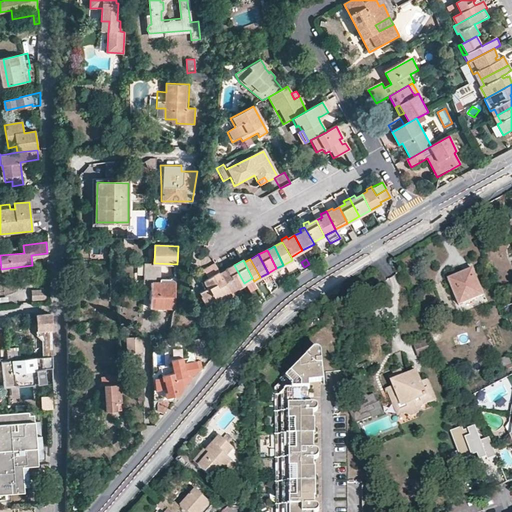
[(154,263),(145,262),(144,275),(152,276),(151,282),(151,283),(150,307),(175,308),(177,264),(154,263)]
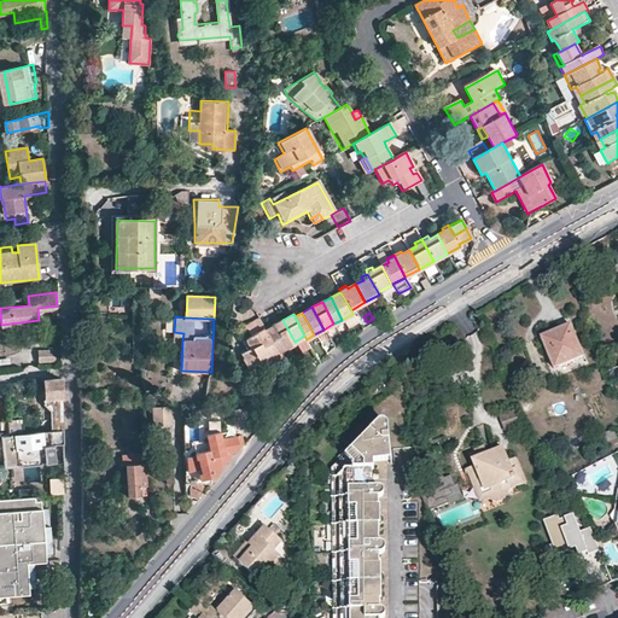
[(252,331),(243,336),(240,337),(245,348),(239,351),(242,356),(240,356),(246,367),(258,361),(261,363),(278,354),(277,351),(264,330),(262,326),(257,318),(248,322),(252,331)]
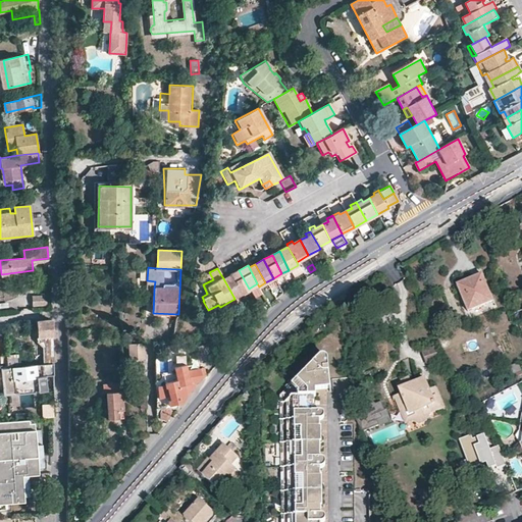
[(241,293),(249,289),(239,270),(231,274),(241,293)]
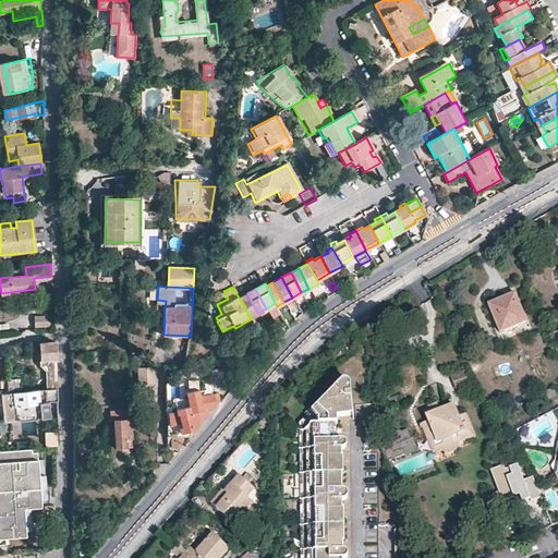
[(215,296),(219,303),(228,299),(223,291),(215,296)]
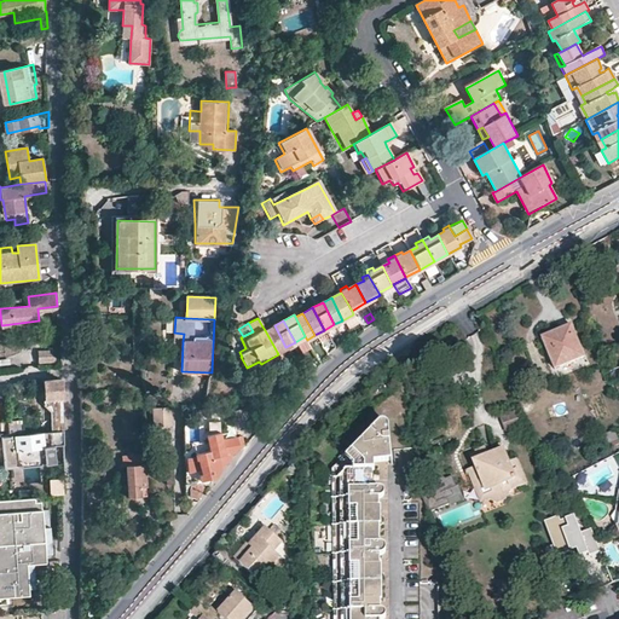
[(277,352),(285,347),(275,325),(265,330),(277,352)]
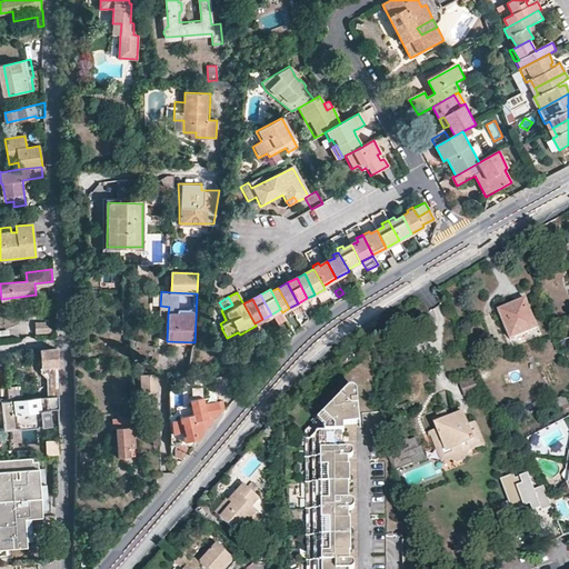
[(523,299),(498,309),(509,339),(535,328),(523,299)]
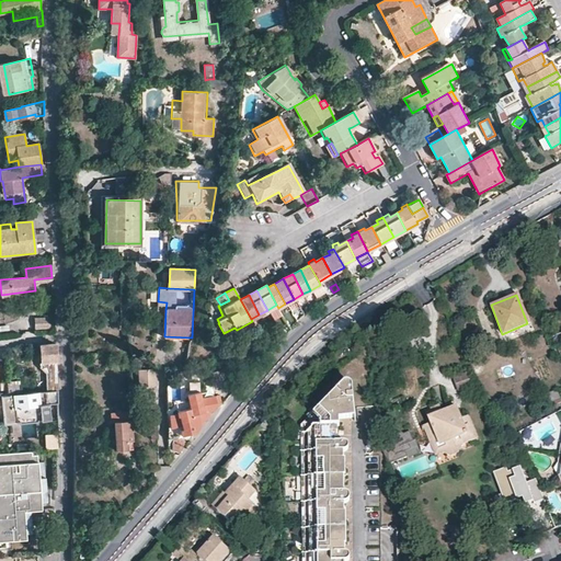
[(34,319),(35,330),(50,328),(49,318),(34,319)]
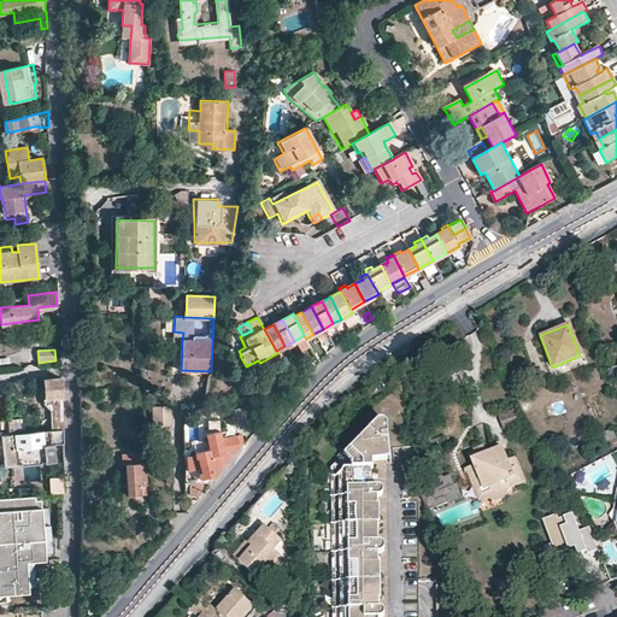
[(62,419),(60,377),(43,380),(43,410),(41,410),(40,412),(52,412),(52,422),(62,421),(62,419)]
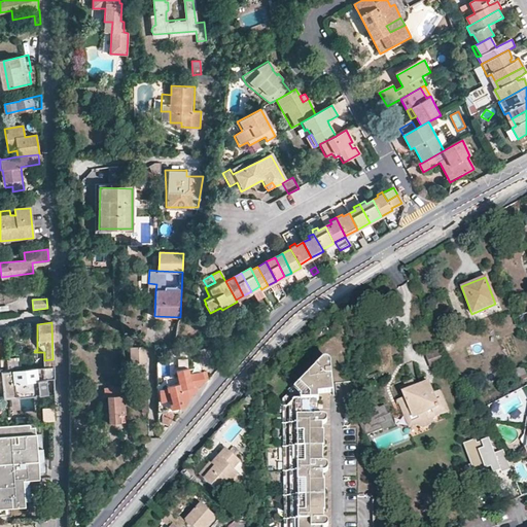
[(146,352),(146,337),(130,336),(130,352),(146,352)]
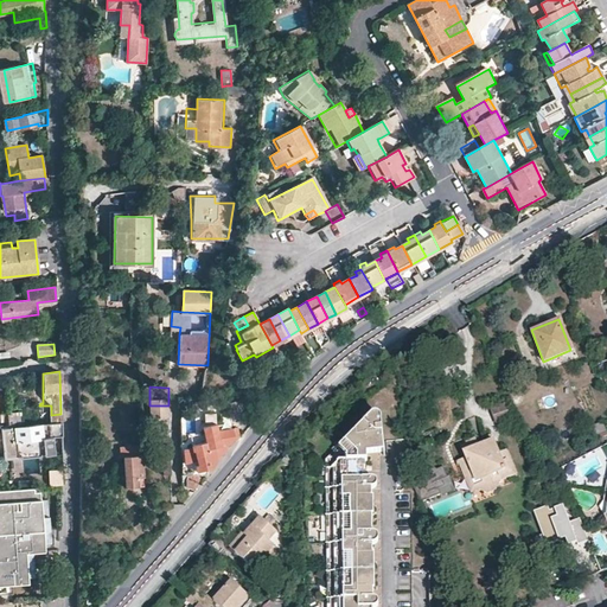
[(493,426),(509,420),(504,403),(487,409),(493,426)]
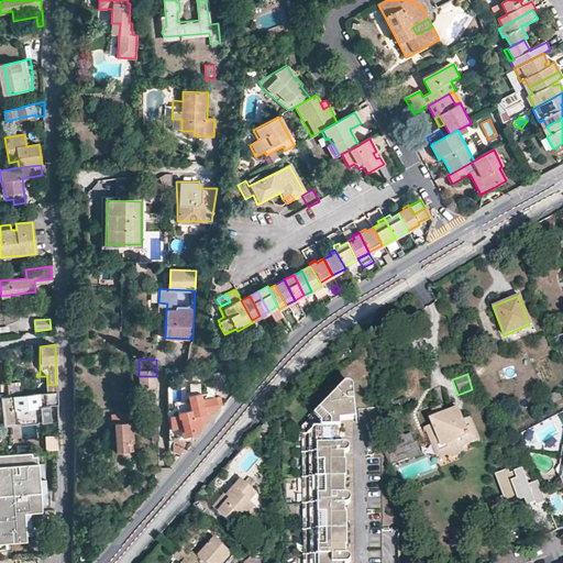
[(8,385),(9,394),(21,393),(20,384),(8,385)]
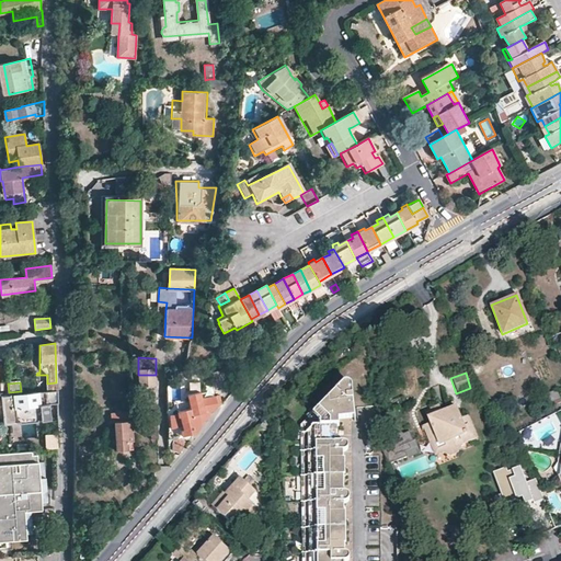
[(299,428),(300,560),(346,560),(347,560),(347,558),(345,556),(343,554),(343,546),(344,545),(344,511),(343,511),(342,504),(344,504),(346,503),(347,501),(347,500),(347,497),(345,495),(343,495),(342,478),(343,478),(343,461),(342,460),(342,454),(344,454),(346,451),(346,448),(345,446),(343,445),(335,445),(335,427),(338,427),(338,420),(353,420),(352,389),(351,386),(348,385),(345,384),(343,385),(299,428)]
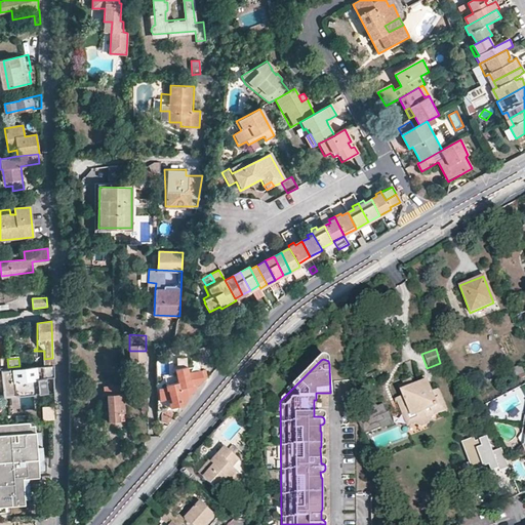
[(30,367),(30,368),(0,371),(0,392),(1,392),(2,399),(46,394),(44,379),(52,378),(52,373),(52,365),(30,367)]
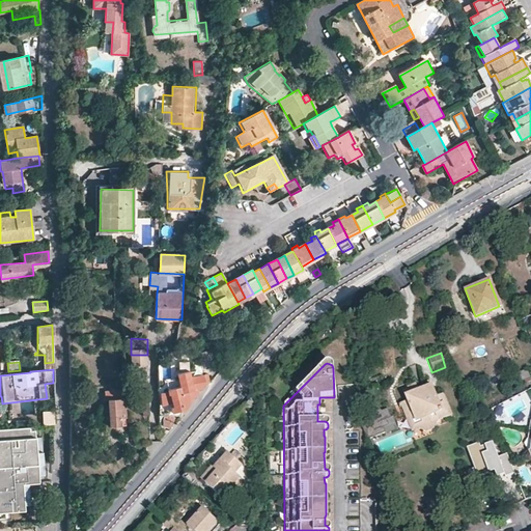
[(512,374),(515,382),(528,376),(526,369),(512,374)]
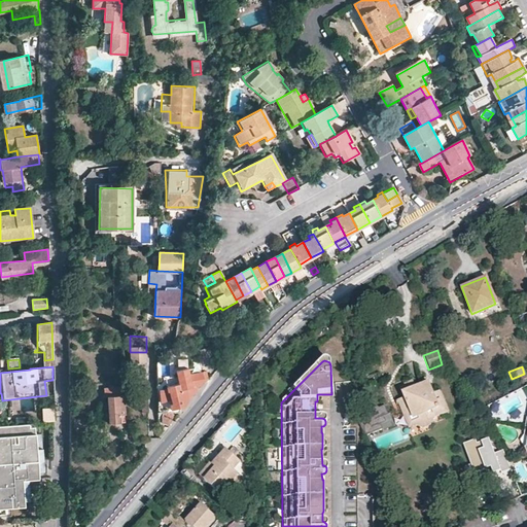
[(166,388),(159,389),(160,402),(170,399),(171,402),(169,402),(170,409),(184,406),(198,388),(198,385),(201,385),(204,382),(202,371),(189,374),(188,370),(176,373),(178,383),(166,386),(166,388)]
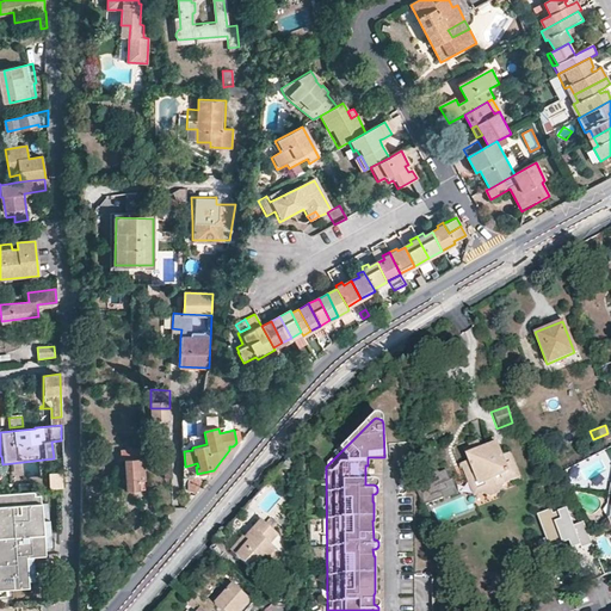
[(461,462),(467,476),(475,474),(475,476),(468,479),(474,494),(489,488),(487,481),(494,479),(497,486),(519,477),(510,452),(503,455),(499,448),(492,450),(489,444),(481,448),(479,440),(469,443),(471,451),(474,457),(468,460),(461,462)]
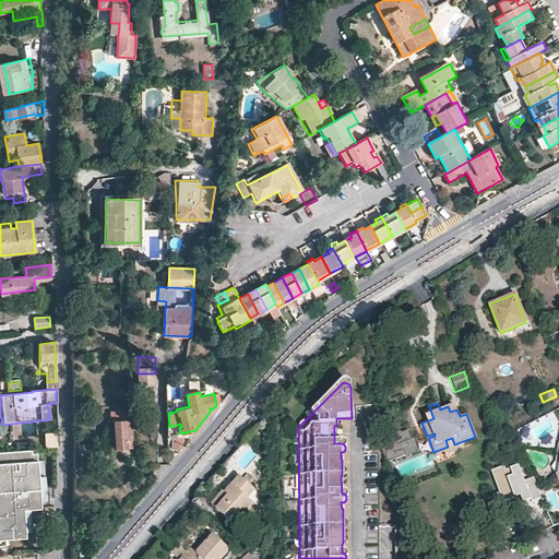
[(131,437),(130,411),(110,412),(109,419),(114,419),(115,449),(126,448),(126,440),(129,439),(131,437)]
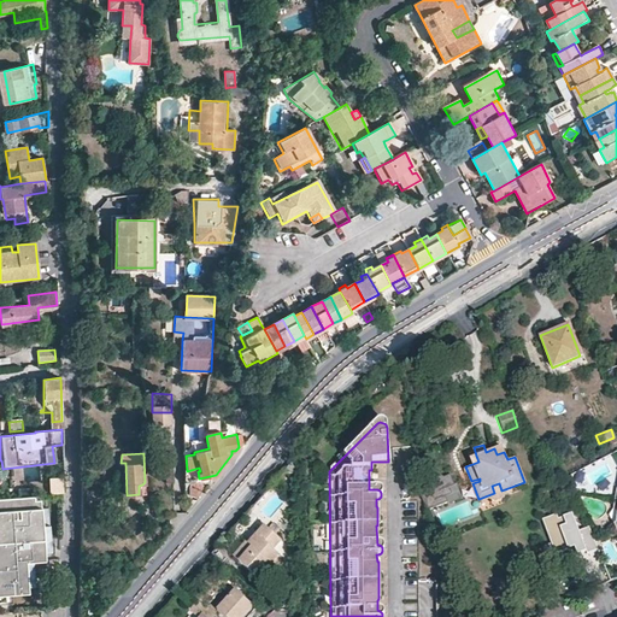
[(174,465),(160,465),(160,471),(166,471),(168,482),(175,482),(174,465)]
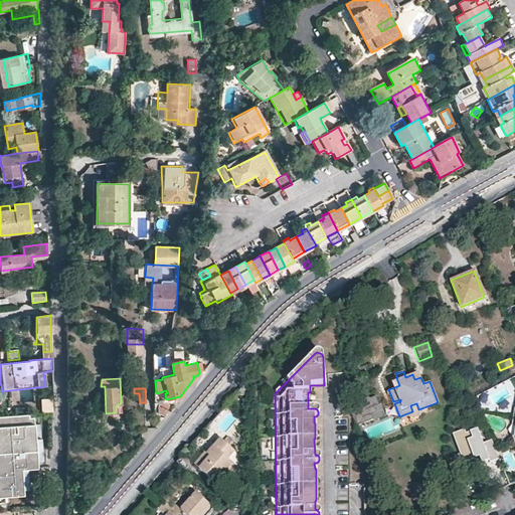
[(360,400),(348,405),(357,427),(373,420),(369,409),(378,405),(375,397),(370,399),(363,396),(360,400)]
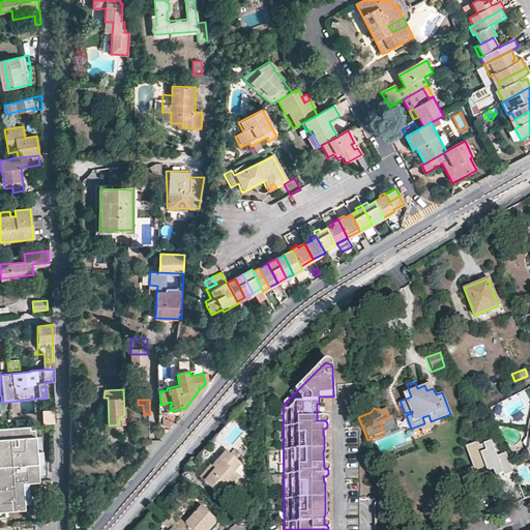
[(165,429),(174,425),(171,415),(162,418),(165,429)]
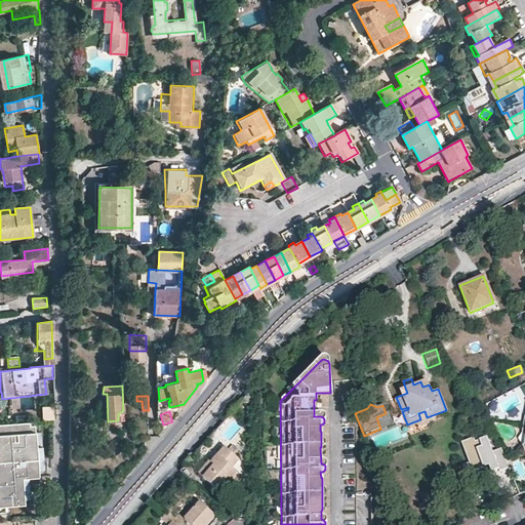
[(420,419),(427,417),(425,411),(418,413),(420,419)]
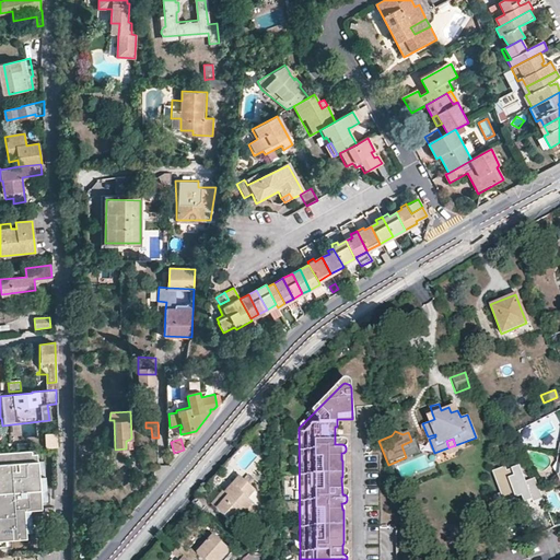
[(401,445),(406,457),(407,458),(418,454),(412,441),(411,441),(401,445)]
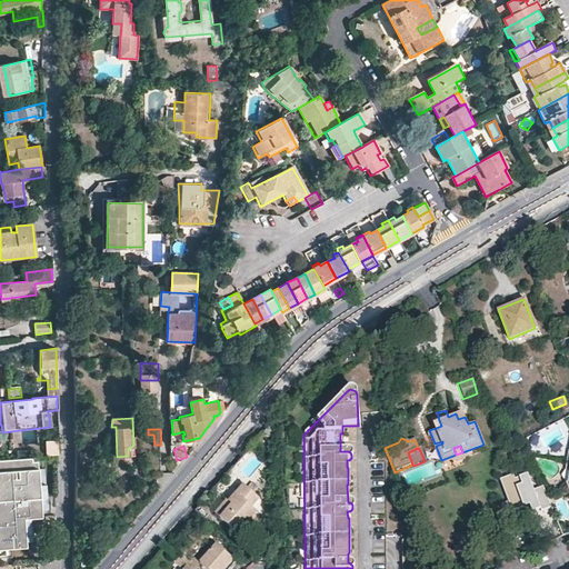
[(39,472),(39,465),(35,465),(35,460),(0,462),(0,553),(27,552),(26,525),(42,523),(42,515),(48,513),(45,471),(39,472)]
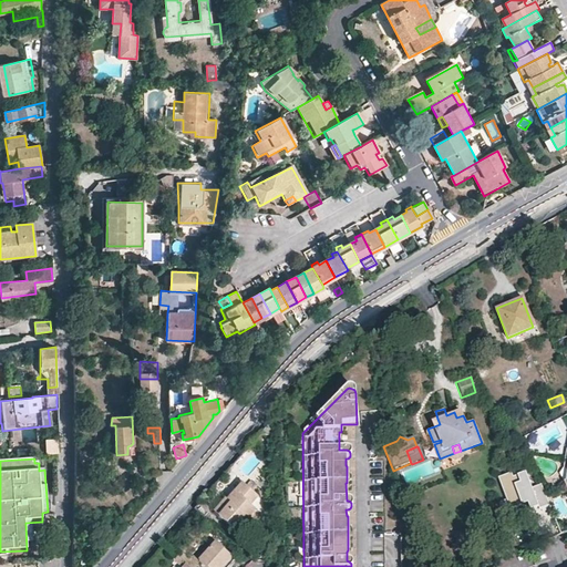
[(547,502),(540,483),(531,487),(524,468),(513,473),(511,468),(496,474),(508,505),(526,498),(529,508),(547,502)]
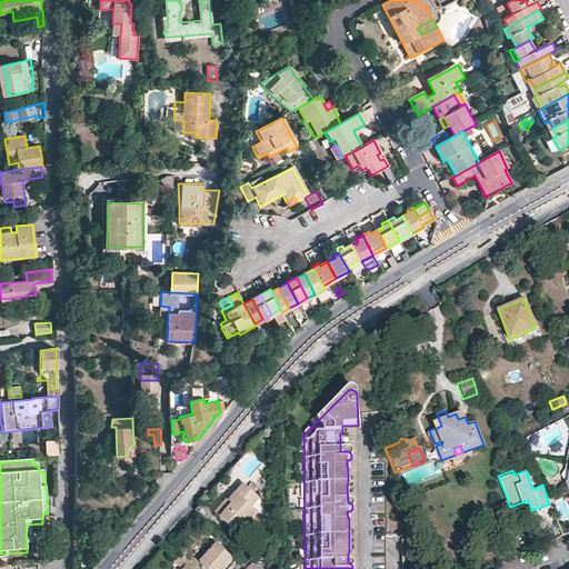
[(233,499),(232,499),(236,502),(223,515),(242,531),(250,522),(247,519),(250,516),(253,519),(261,510),(256,505),(263,497),(248,482),(233,499)]
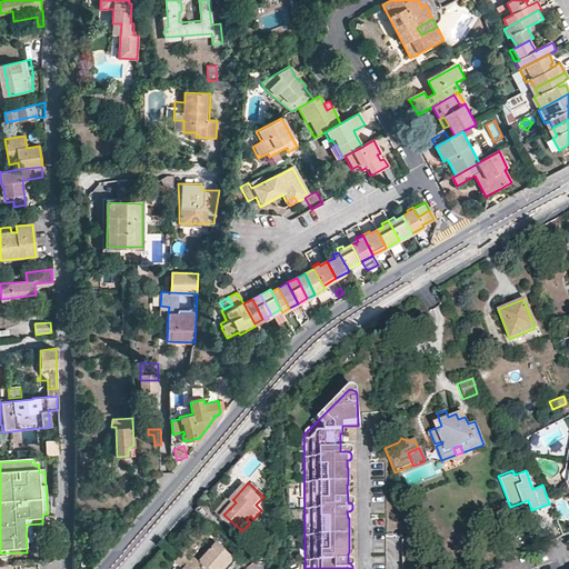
[(219,511),(223,515),(236,502),(232,499),(231,498),(219,511)]
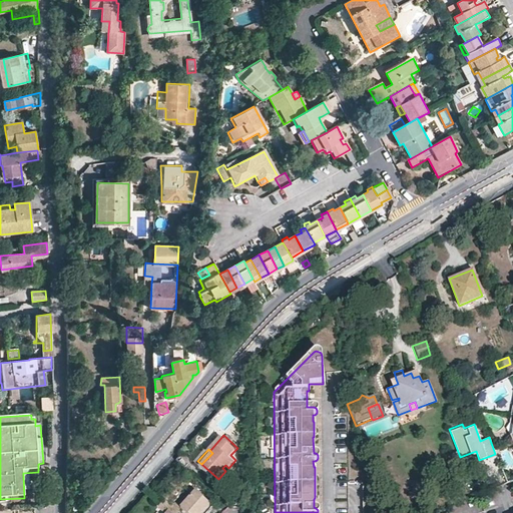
[(201,512),(212,502),(197,488),(182,505),(191,512),(201,512)]
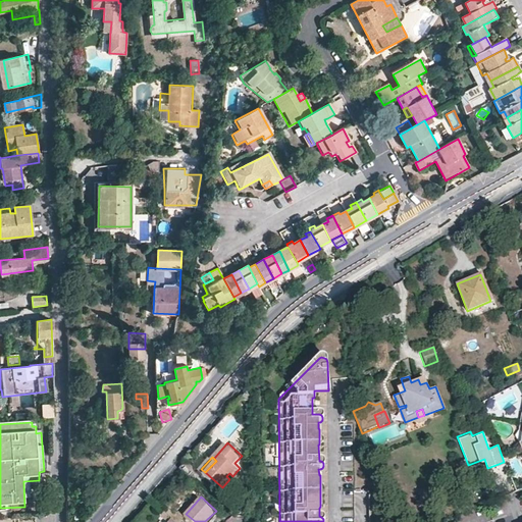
[(172,514),(166,510),(162,514),(168,519),(172,514)]
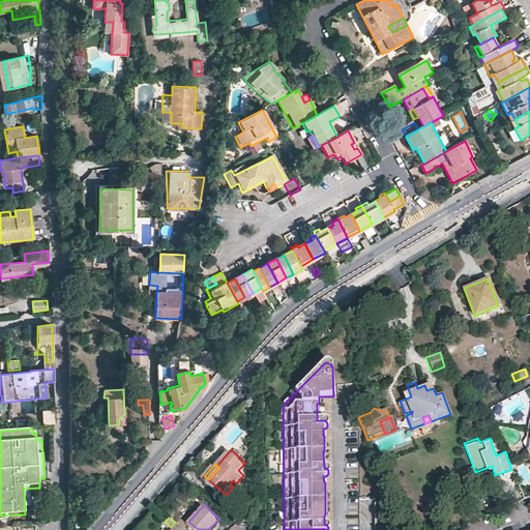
[(213,529),(223,521),(219,519),(208,529),(213,529)]
